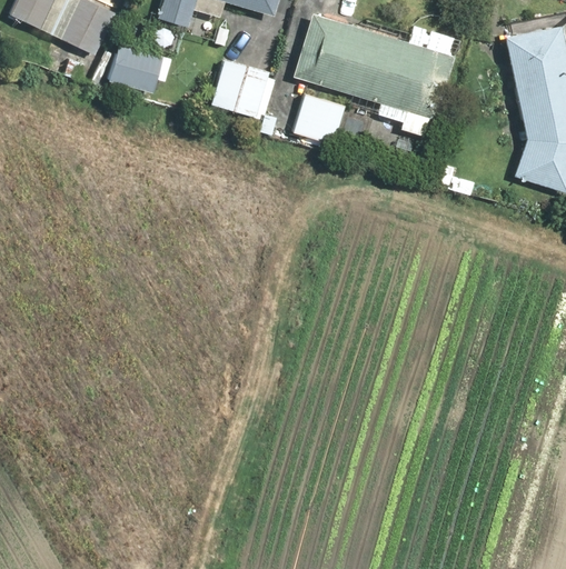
[(93,0),(17,0),(9,17),(97,57),(118,11),(93,0)]
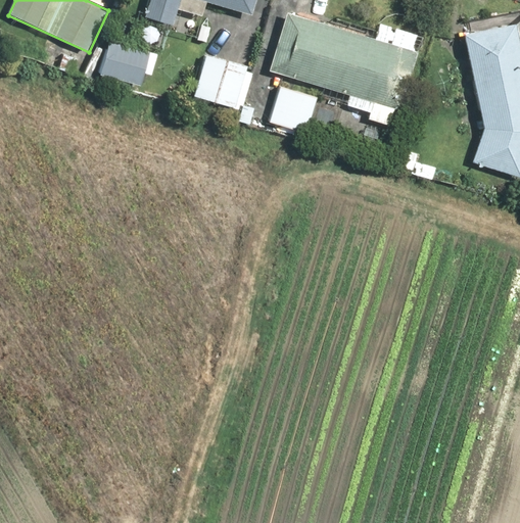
[(255,0),(148,0),(144,17),(173,27),(178,10),(202,17),(207,1),(251,14),(255,0)]
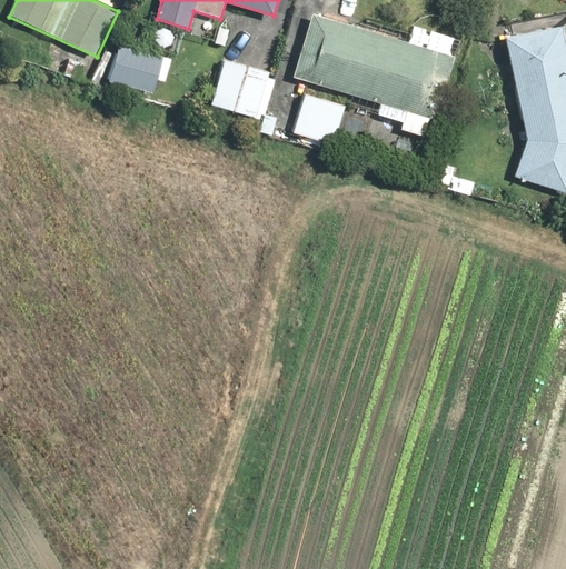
[(295,76),(376,100),(371,113),(403,123),(400,129),(426,137),(432,117),(436,118),(455,56),(459,39),(415,26),(410,43),(313,13),(295,76)]
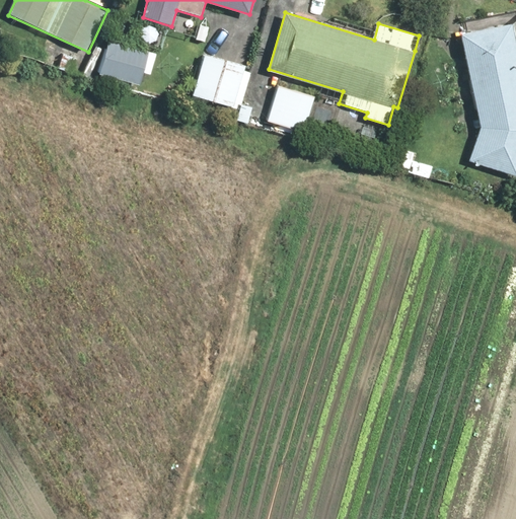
[(515,14),(469,23),(470,30),(460,32),(480,127),(469,162),(515,174),(515,14)]
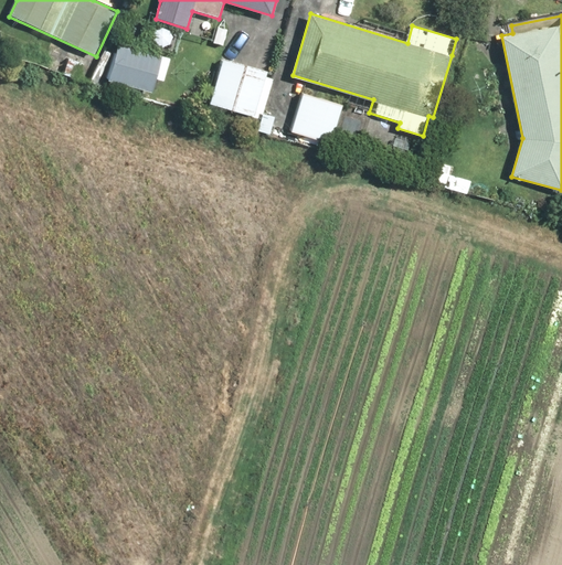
[(118,43),(108,81),(152,92),(162,54),(118,43)]
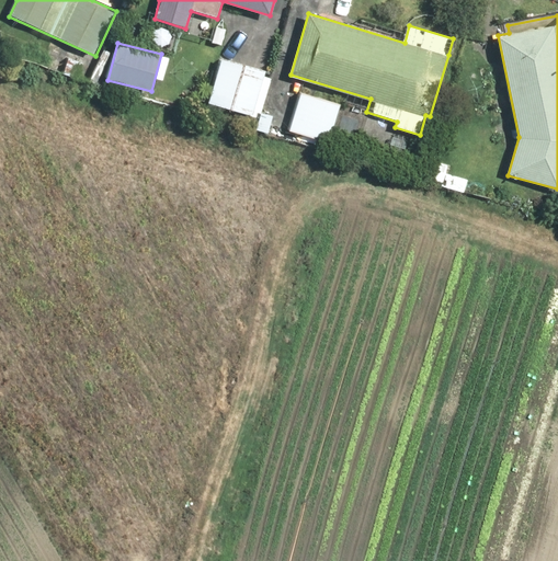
[(265,70),(220,58),(208,102),(253,114),(265,70)]
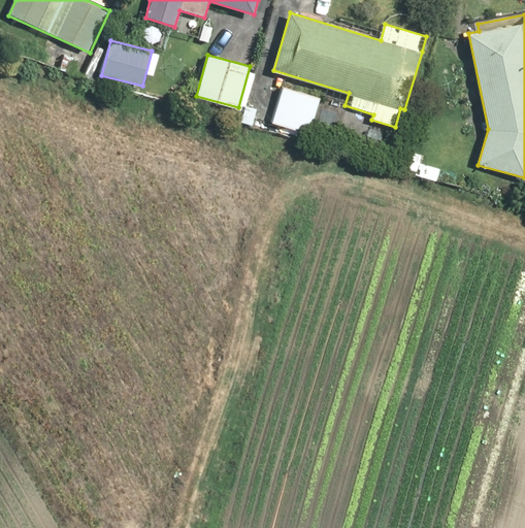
[(324,99),(284,87),(272,123),(313,135),(324,99)]
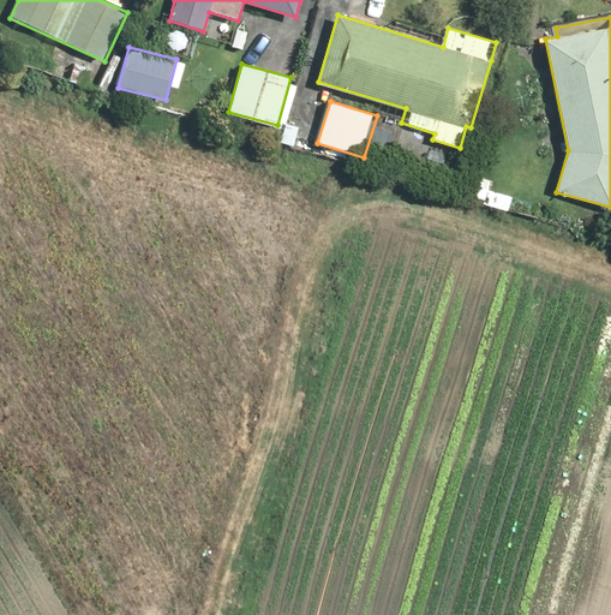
All buildings are outlined.
